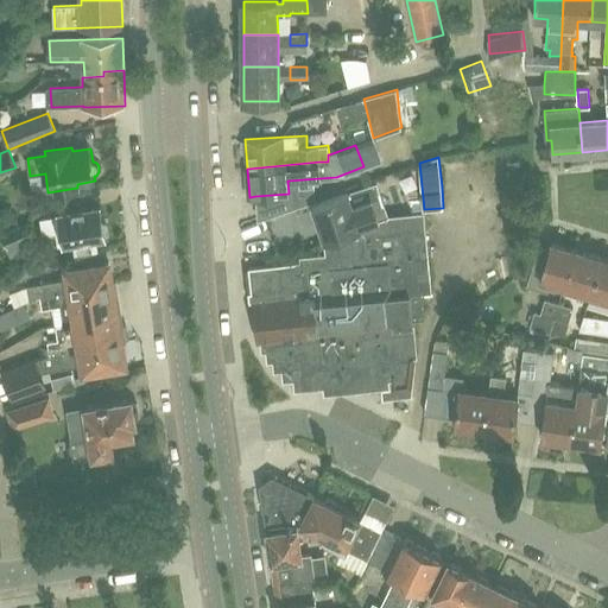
[(449,157),(439,158),(441,172),(450,171),(449,157)]
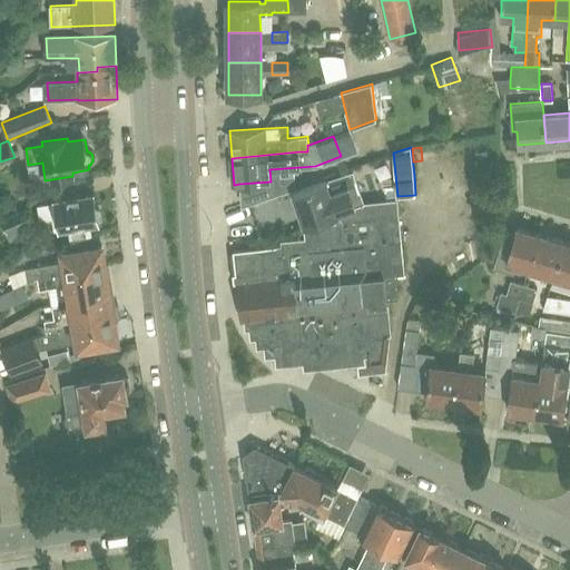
[(422,160),(413,161),(414,175),(423,174),(422,160)]
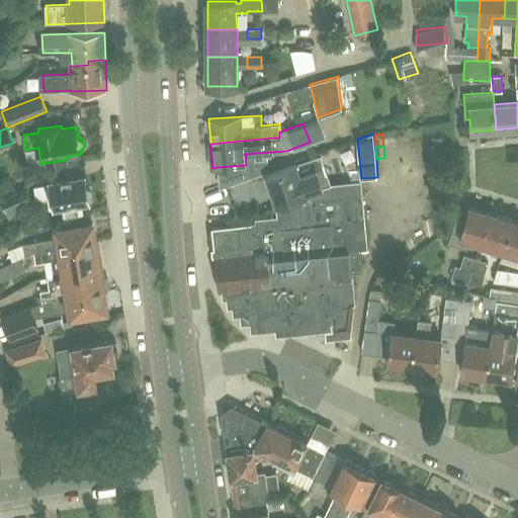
[(384,158),(376,159),(377,171),(385,170),(384,158)]
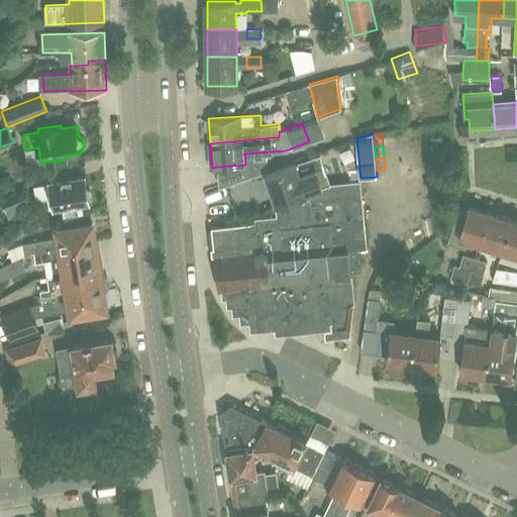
[(295,164),(266,174),(266,175),(276,204),(330,184),(325,167),(299,175),(295,164)]
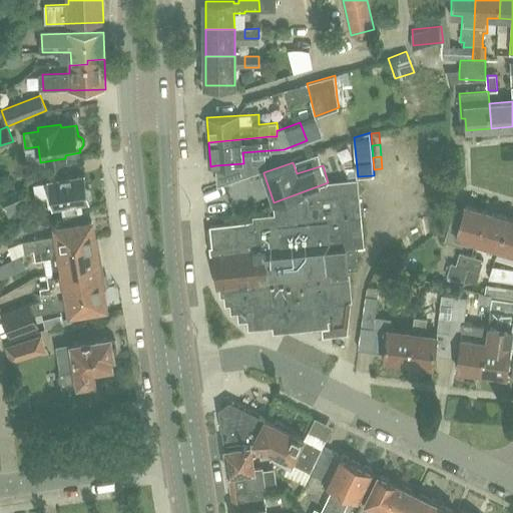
[(382,168),(374,169),(375,181),(383,180),(382,168)]
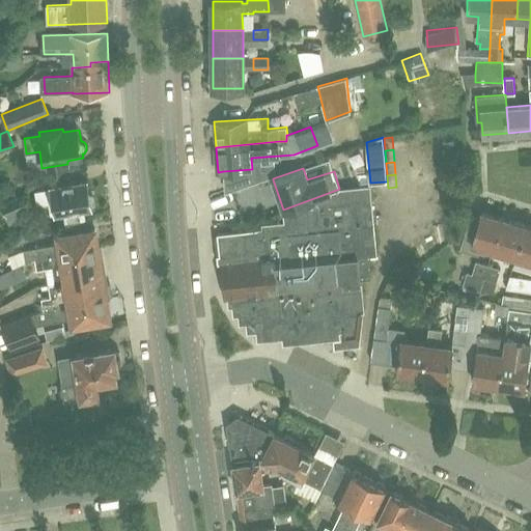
[(85,220),(84,210),(91,208),(91,206),(94,204),(93,196),(89,195),(87,182),(52,187),(52,189),(36,191),(38,204),(54,201),(56,214),(63,213),(65,227),(85,220)]
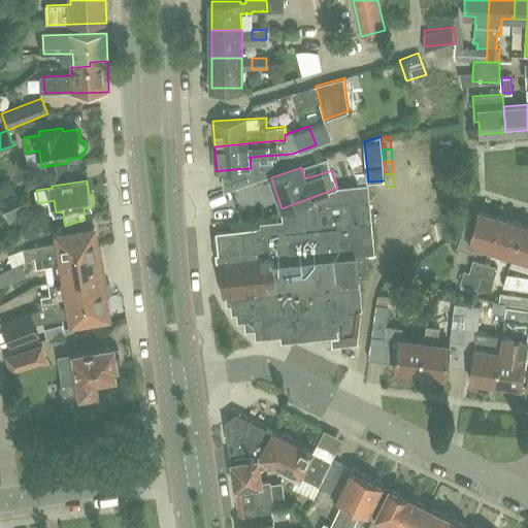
[(370,185),(359,188),(361,196),(373,192),(370,185)]
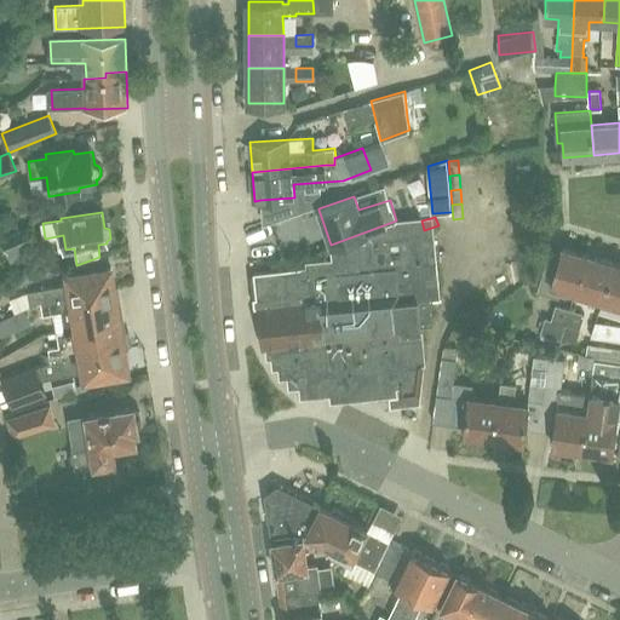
[(422,220),(407,225),(411,235),(424,230),(422,220)]
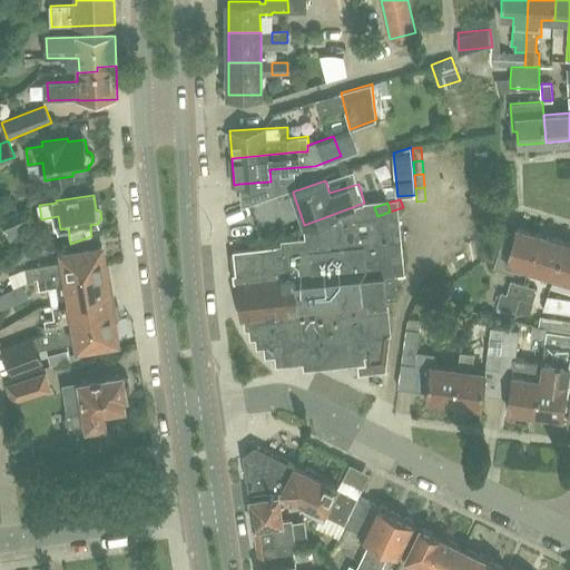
[(374,207),(362,212),(365,220),(377,216),(374,207)]
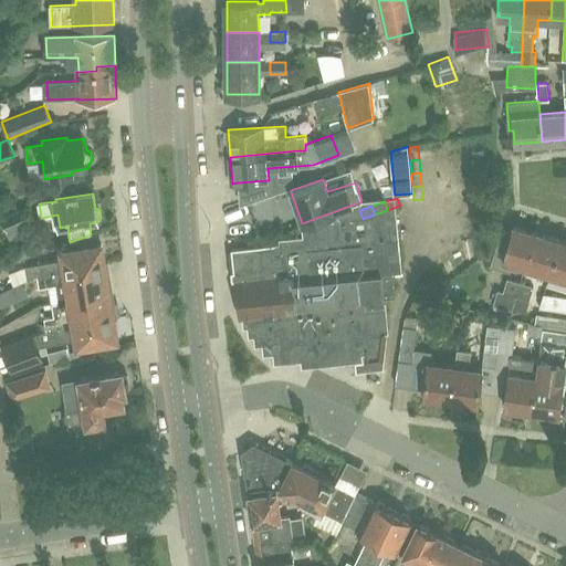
[(8,229),(31,219),(25,207),(2,217),(8,229)]
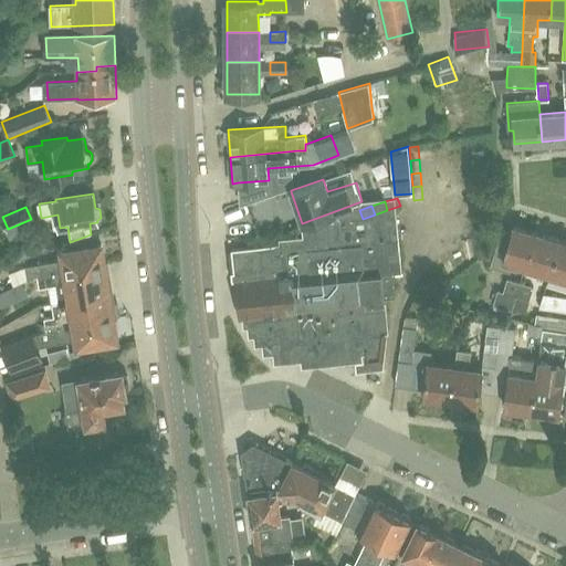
[(359,210),(347,215),(349,223),(363,219),(359,210)]
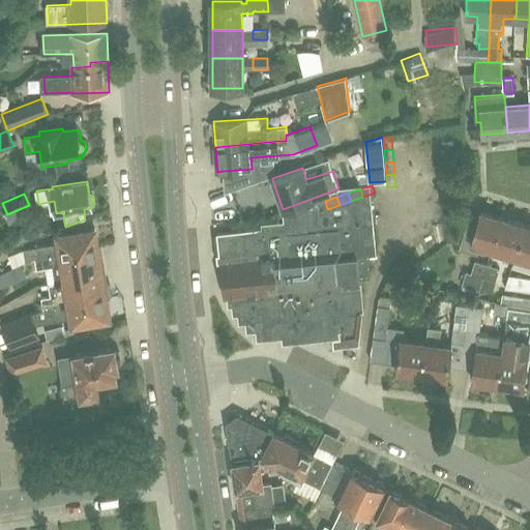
[(325,201),(313,205),(316,213),(327,209),(325,201)]
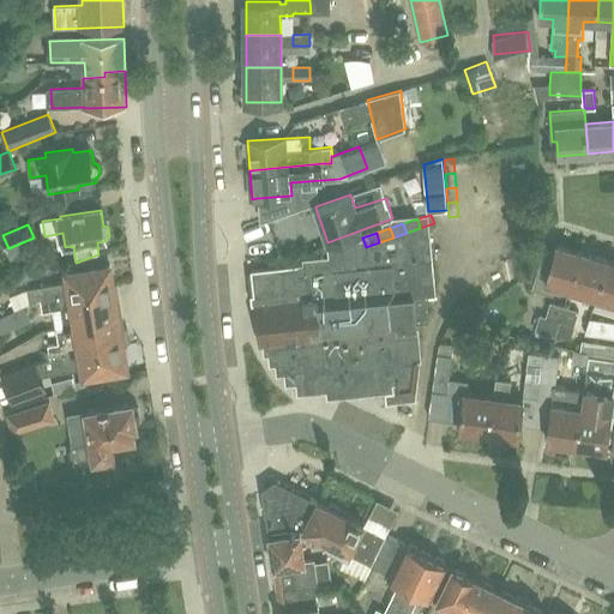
[(362,238),(349,242),(353,251),(366,247),(362,238)]
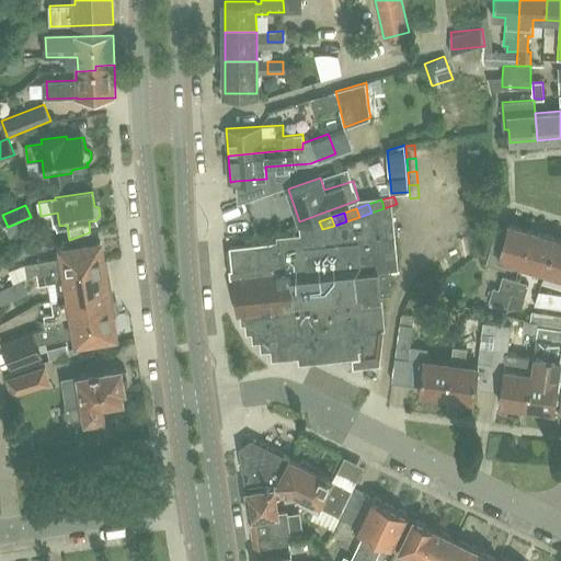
[(507,229),(497,226),(487,263),(506,270),(508,260),(522,264),(531,230),(510,224),(507,229)]
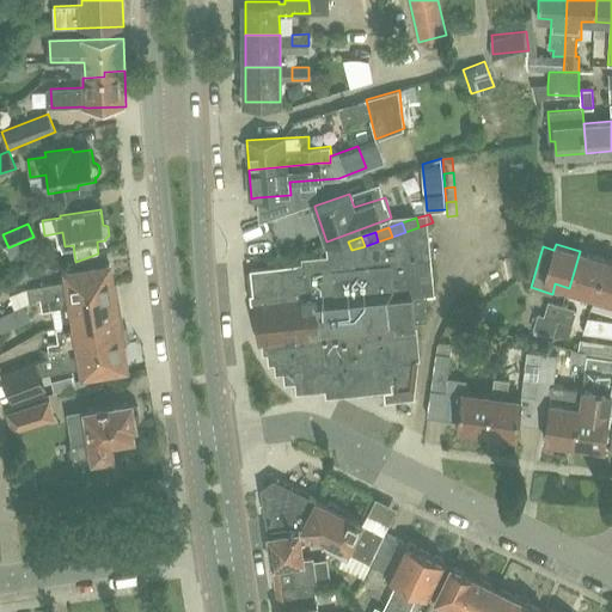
[(580,251),(569,288),(594,295),(606,258),(580,251)]
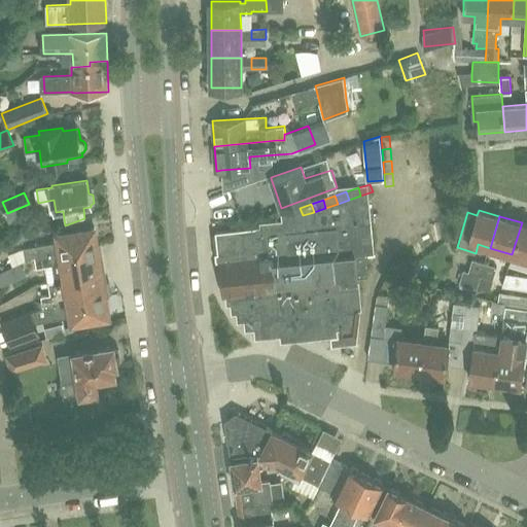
[(303,221),(224,229),(227,252),(231,251),(234,279),(236,279),(237,291),(231,291),(234,315),(236,317),(234,319),(250,332),(252,330),(256,334),(290,330),(289,327),(303,329),(302,337),(331,342),(331,345),(354,349),(365,271),(343,268),(342,271),(321,267),(321,270),(305,272),(303,245),(305,244),(303,221)]
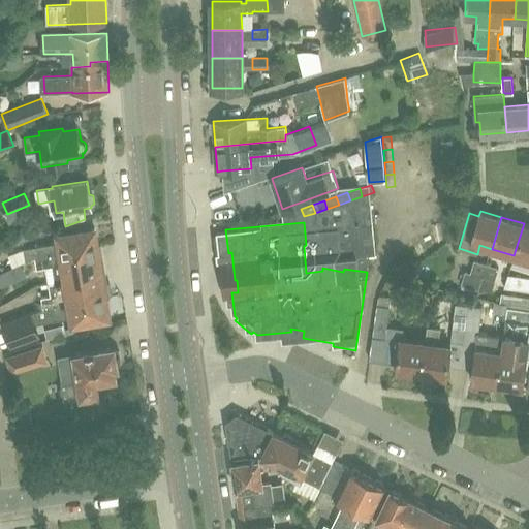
[(528,224),(524,223),(514,255),(528,259),(528,224)]
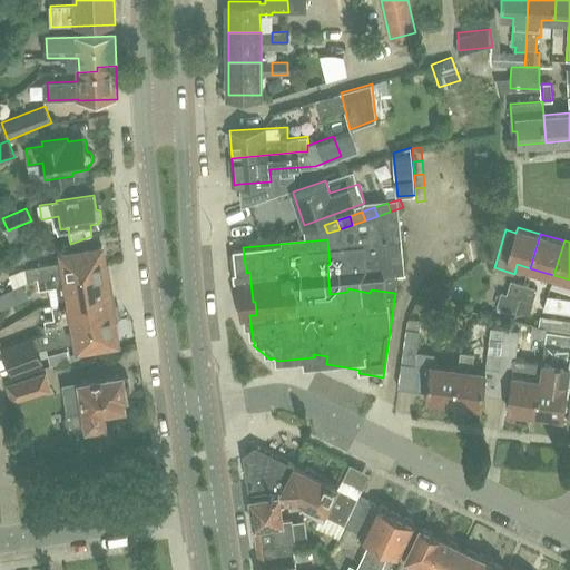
[(37,276),(37,278),(38,278),(106,268),(106,266),(102,247),(64,253),(65,262),(26,268),(28,279),(37,276)]
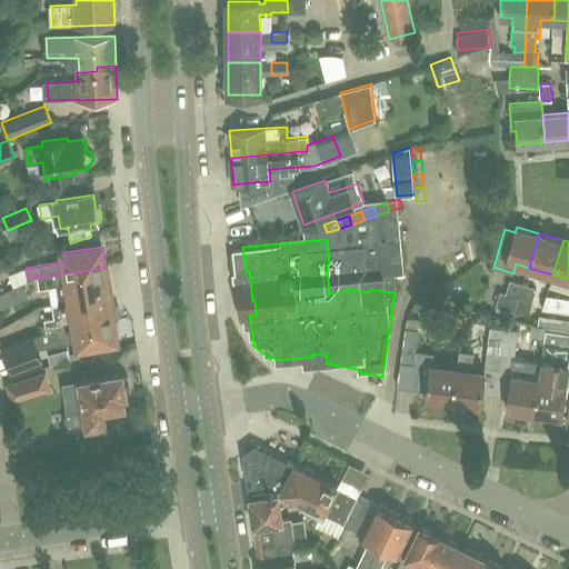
[(483,247),(472,255),(478,261),(489,253),(483,247)]
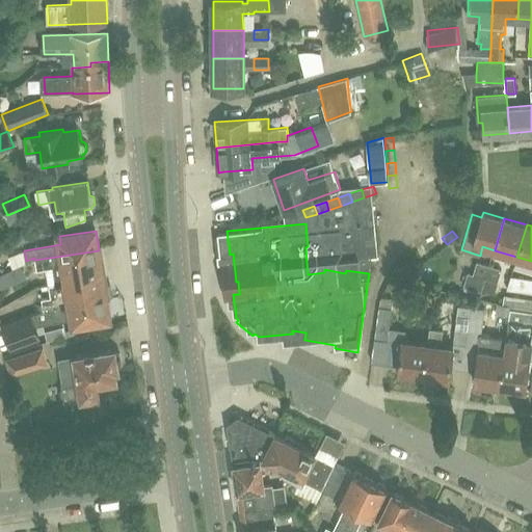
[(442,238),(432,245),(437,253),(447,244),(442,238)]
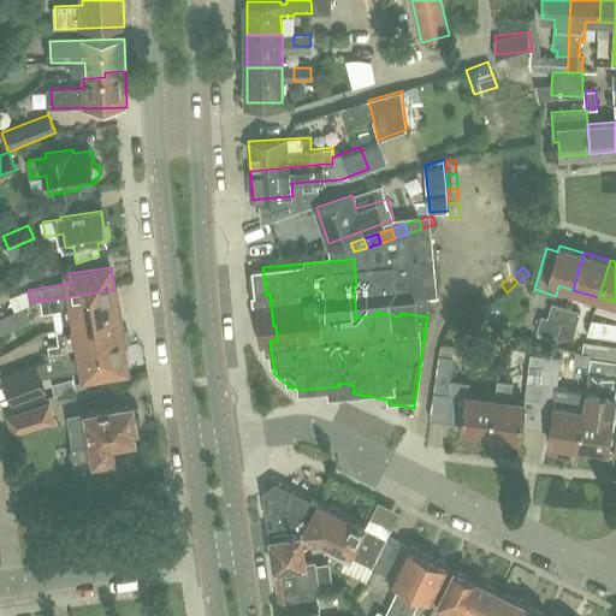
[(501,284),(490,294),(496,301),(507,292),(501,284)]
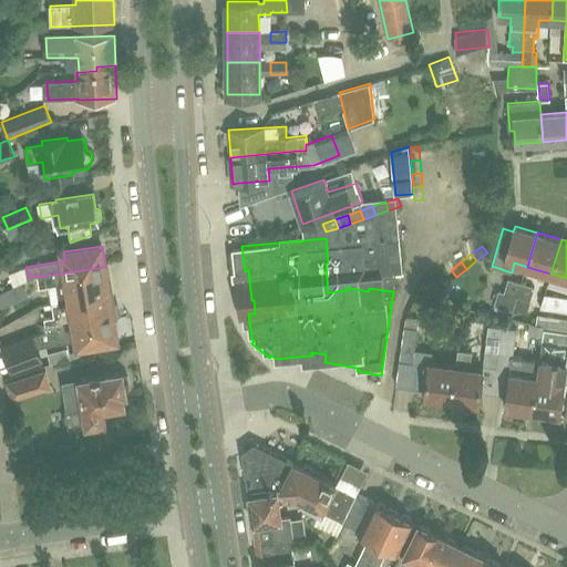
[(105,267),(38,277),(40,286),(55,284),(58,301),(71,299),(109,292),(107,284),(111,281),(109,265),(105,265),(105,267)]
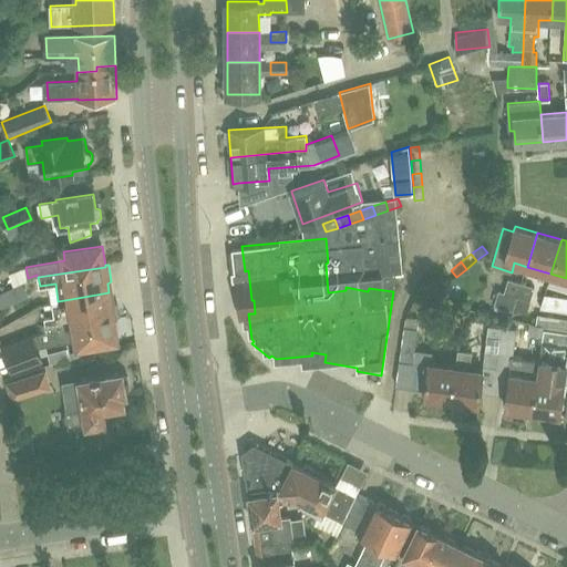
[(451,270),(440,278),(445,285),(456,277),(451,270)]
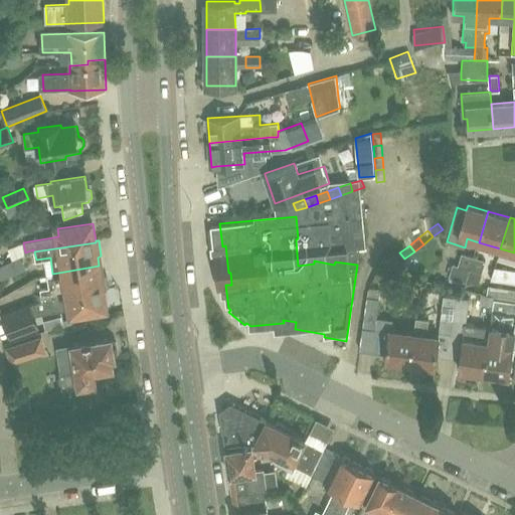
[(399,252),(390,261),(395,267),(404,259),(399,252)]
